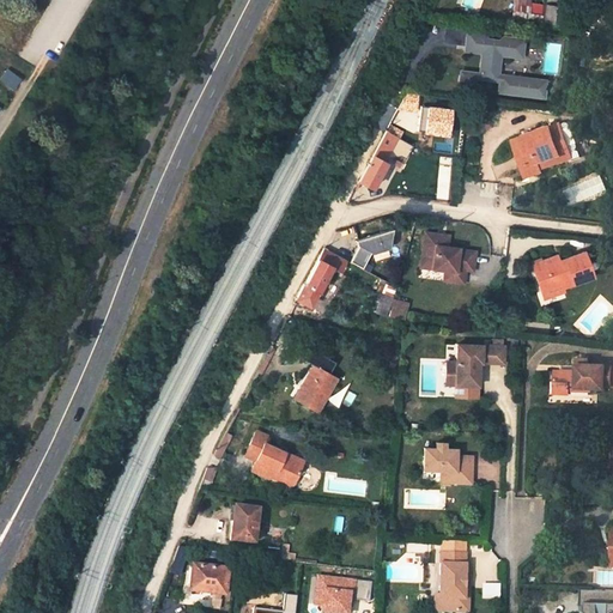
[(460,20),(449,19),(445,43),(457,44),(459,31),(460,20)]
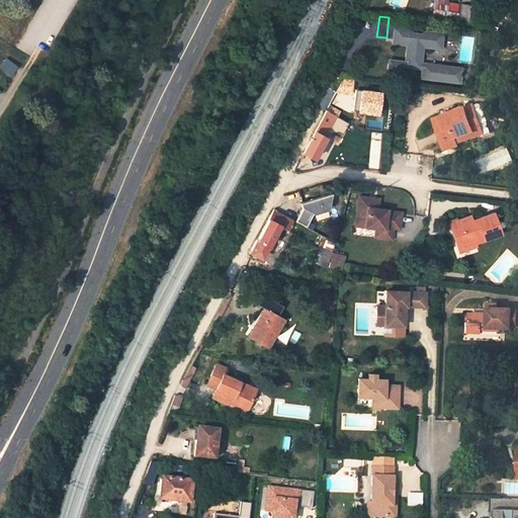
[(410,29),(387,26),(386,37),(394,38),(406,40),(406,46),(407,46),(405,61),(397,60),(397,62),(389,61),(386,73),(401,74),(402,67),(407,68),(409,67),(415,67),(416,69),(420,69),(419,77),(458,82),(460,68),(427,64),(427,63),(419,62),(421,47),(422,48),(422,46),(433,47),(435,32),(423,31),(421,33),(421,34),(412,32),(410,29)]
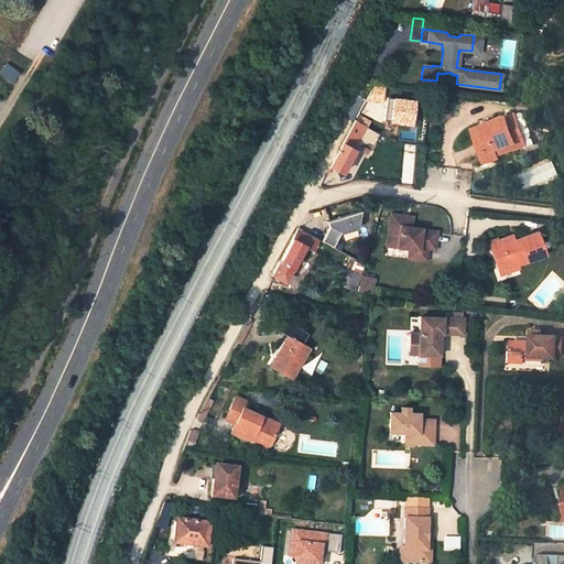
[(481,36),(474,35),(472,51),(479,52),(481,36)]
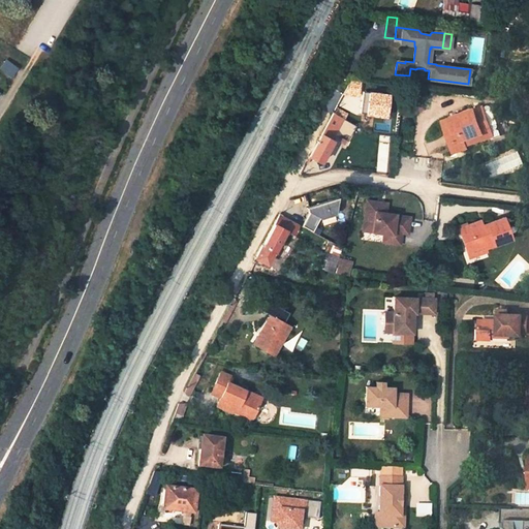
[(387,123),(390,94),(364,92),(362,115),(375,116),(374,122),(387,123)]
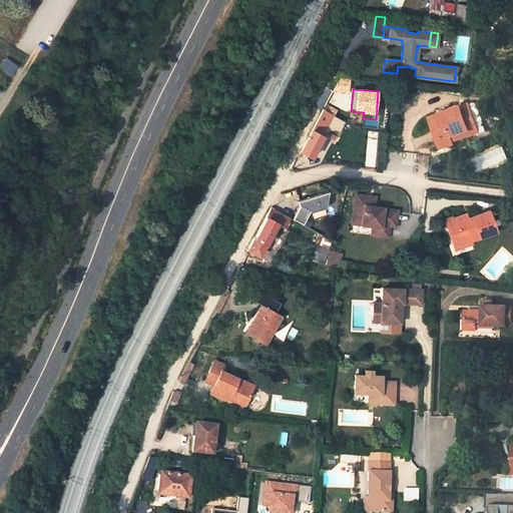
[(477,127),(470,104),(431,117),(440,147),(452,143),(450,136),(477,127)]
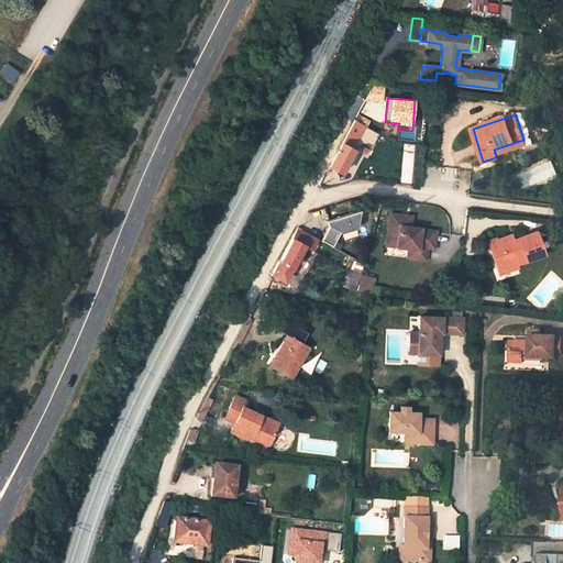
[(340,173),(365,127),(353,121),(329,166),(340,173)]
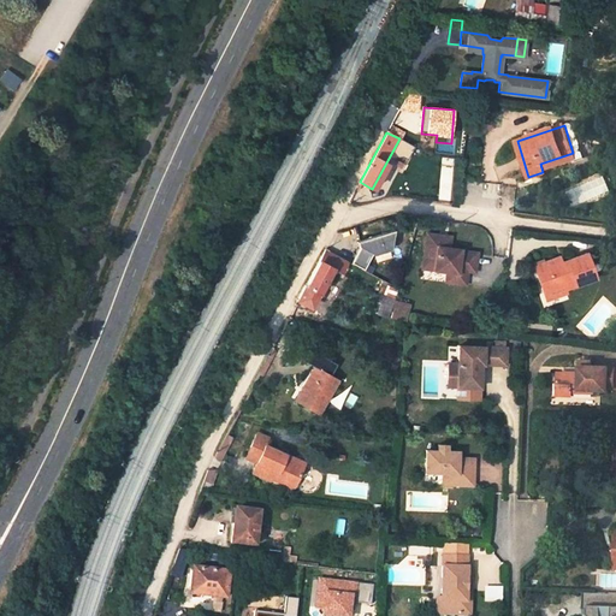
[(575,161),(573,153),(540,164),(543,172),(575,161)]
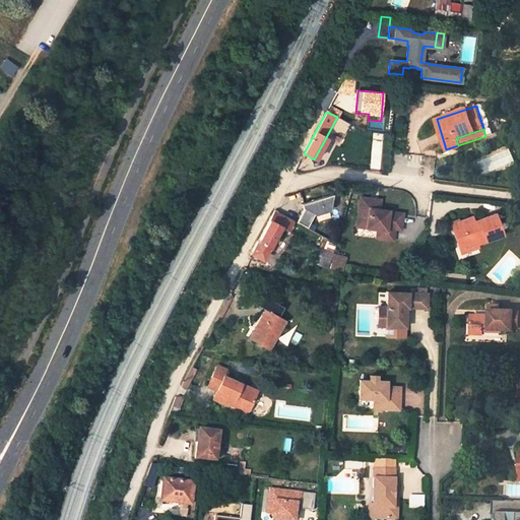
[(359,197),(354,226),(375,230),(381,230),(380,239),(391,240),(392,229),(399,230),(401,213),(387,211),(387,210),(378,209),(368,208),(369,198),(359,197)]
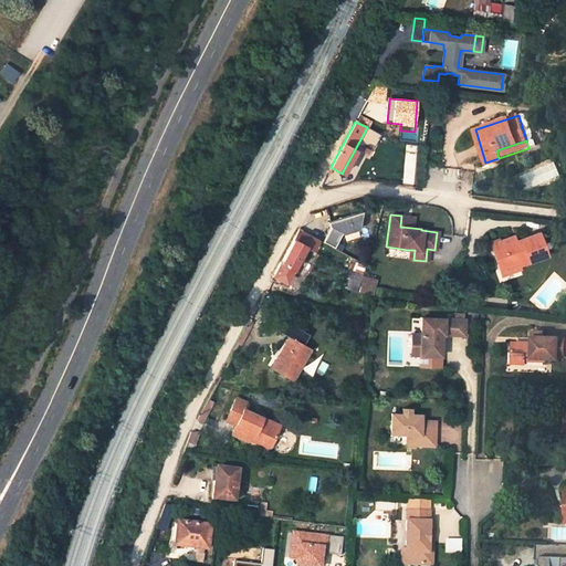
[(411,228),(412,218),(401,216),(400,227),(411,228)]
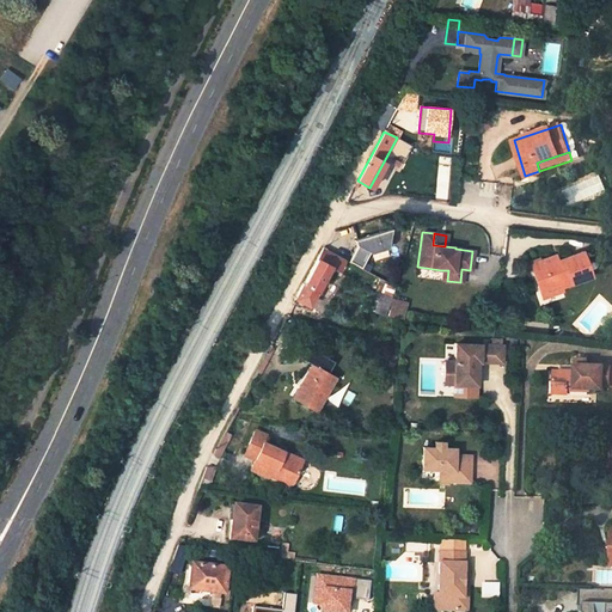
[(307,305),(329,265),(338,271),(346,259),(323,246),(303,285),(301,283),(294,298),(307,305)]
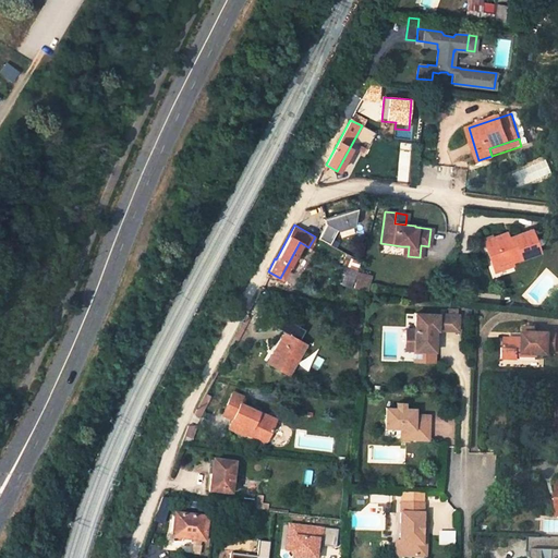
[(540,252),(531,230),(512,239),(513,241),(508,244),(504,234),(489,240),(492,245),(483,249),(492,268),(509,261),(510,265),(540,252)]
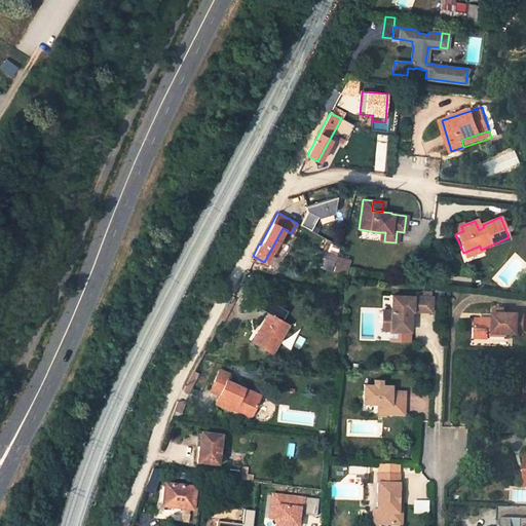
[(461,226),(453,229),(455,234),(463,231),(461,226)]
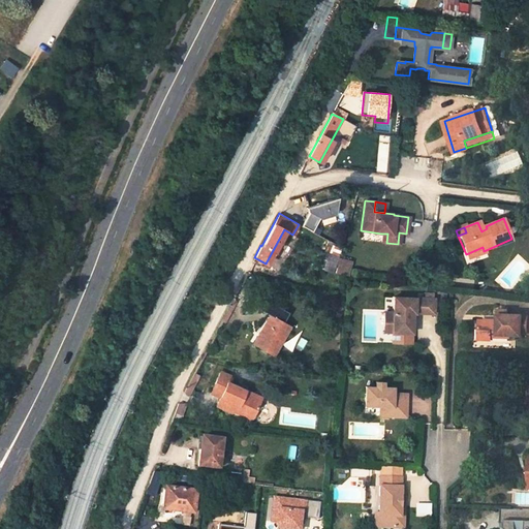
[(324,271),(334,274),(338,258),(341,248),(332,243),(324,271)]
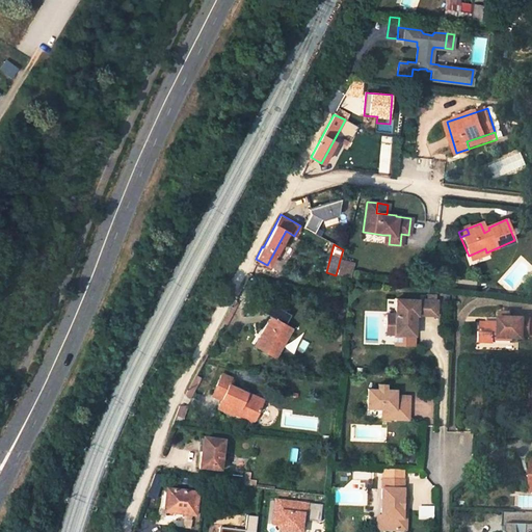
[(485,248),(469,256),(470,259),(486,253),(485,248)]
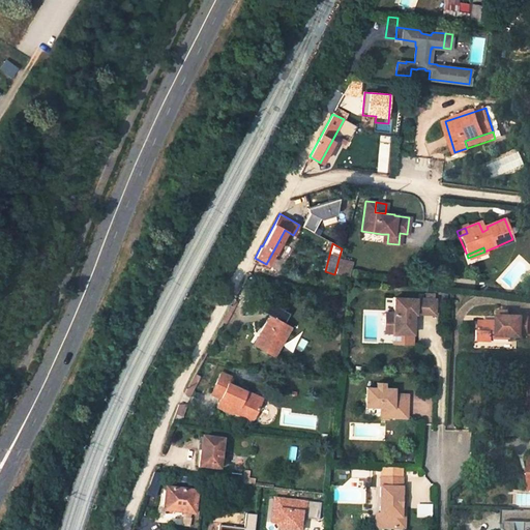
[(334,274),(348,276),(352,262),(339,259),(334,274)]
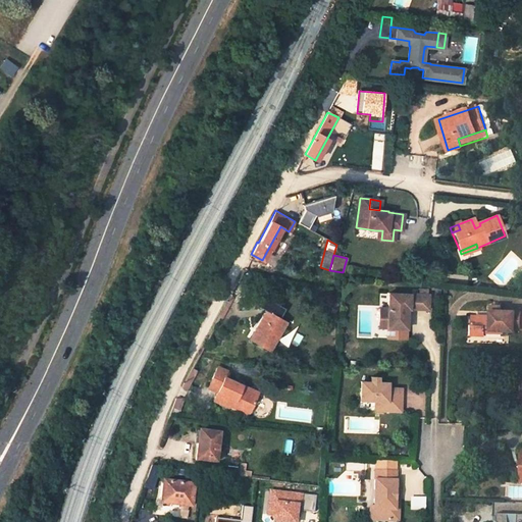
[(426,295),(386,294),(386,309),(377,308),(377,327),(405,328),(405,309),(426,309),(426,295)]
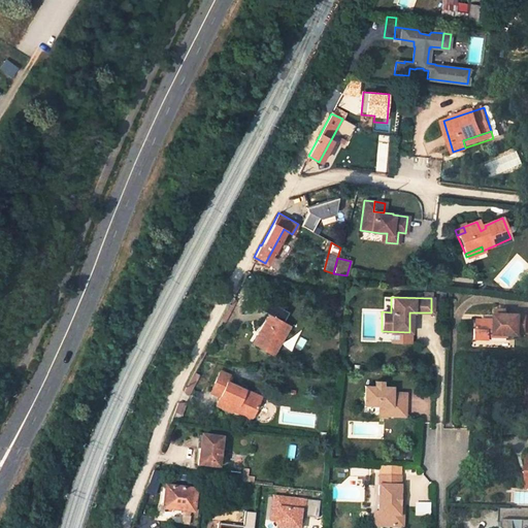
[(267,305),(265,314),(287,318),(288,309),(267,305)]
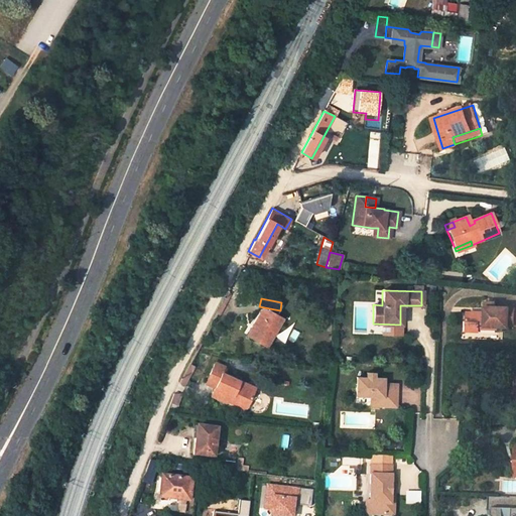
[(511,326),(512,308),(492,307),(492,303),(484,302),(483,313),(465,312),(464,332),(475,332),(476,327),(505,329),(505,326),(511,326)]
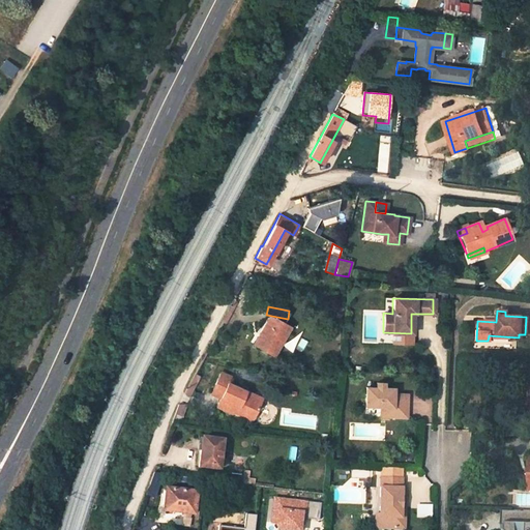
[(264,331),(272,318),(267,315),(260,328),(262,330),(264,331)]
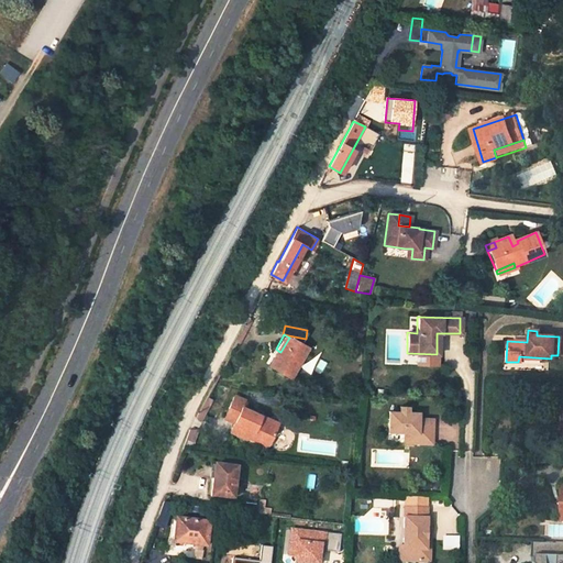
[(289,378),(307,348),(289,338),(280,352),(278,351),(269,366),(289,378)]
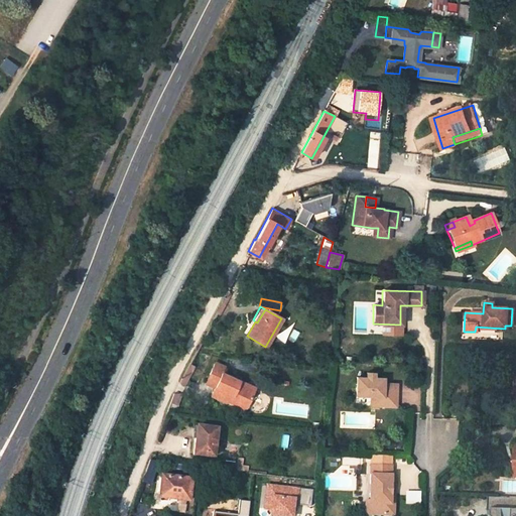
[(244,406),(252,388),(220,373),(222,367),(213,363),(204,383),(213,388),(209,396),(227,403),(230,399),(244,406)]
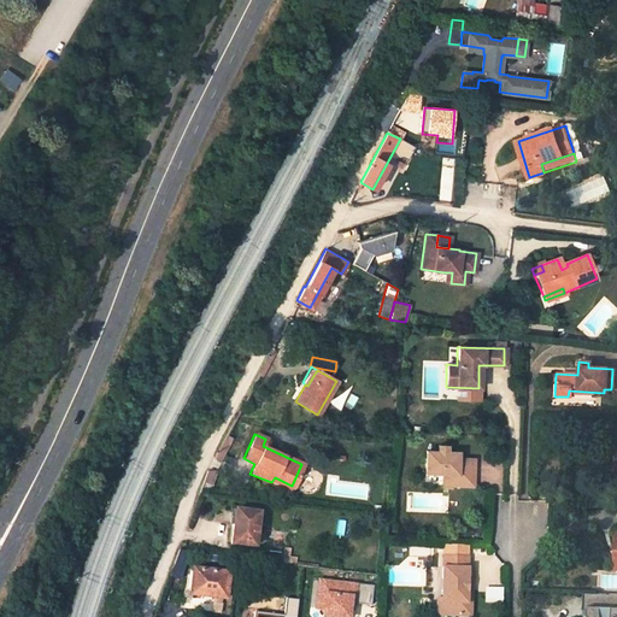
[(451,446),(442,445),(441,451),(430,450),(428,471),(445,472),(445,485),(476,487),(477,459),(462,458),(462,452),(450,451),(451,446)]
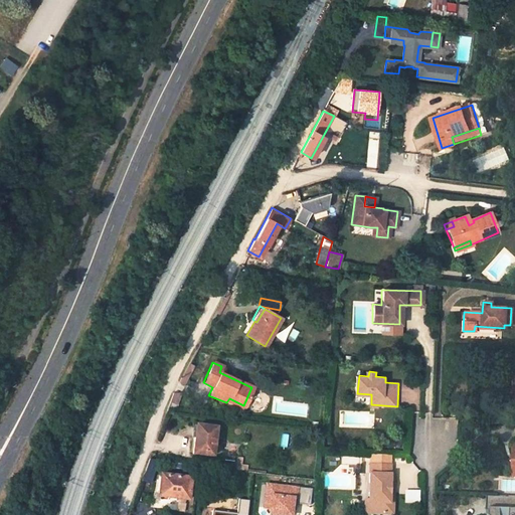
[(229,398),(226,402),(241,409),(243,405),(229,398)]
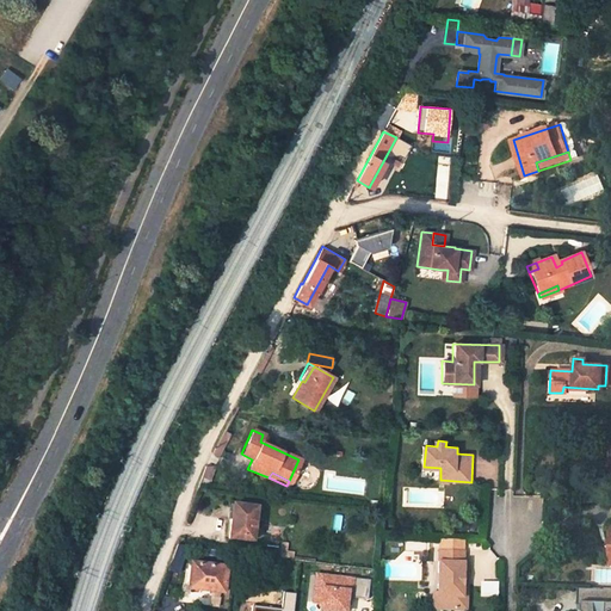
[(254,542),(258,507),(233,505),(228,538),(254,542)]
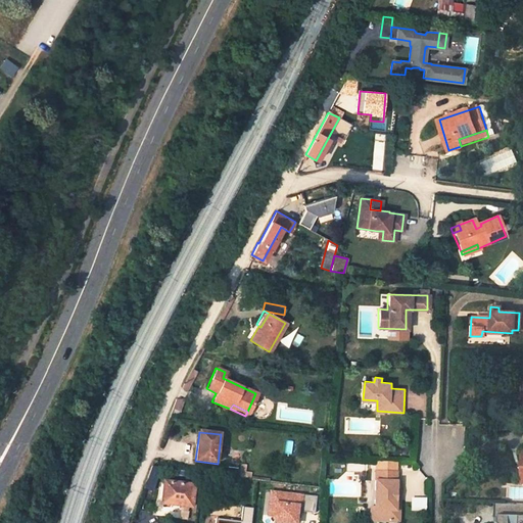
[(150,491),(159,468),(151,467),(143,489),(150,491)]
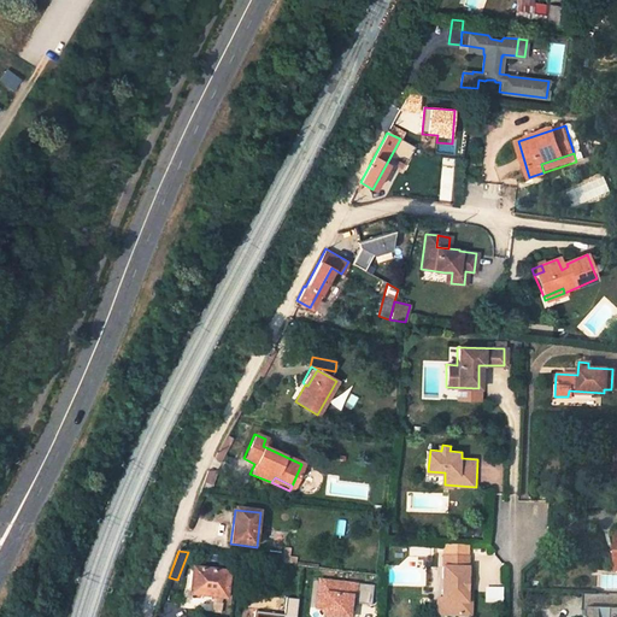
[(469,559),(445,558),(445,580),(446,580),(445,592),(444,592),(444,600),(439,600),(439,615),(471,616),(474,571),(469,570),(469,559)]
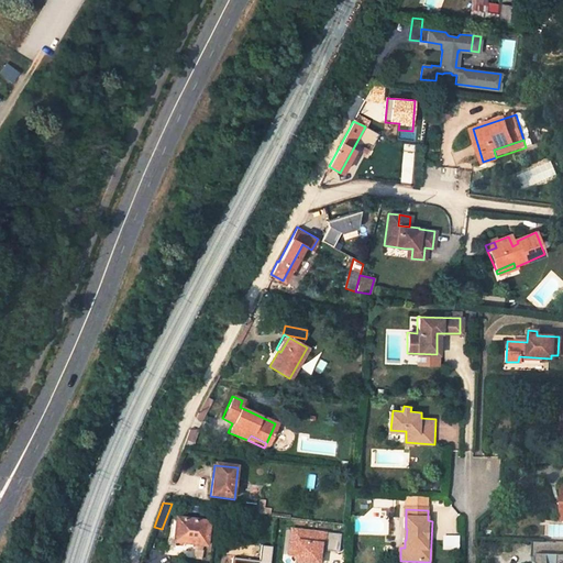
[(205,545),(207,522),(175,519),(173,542),(205,545)]
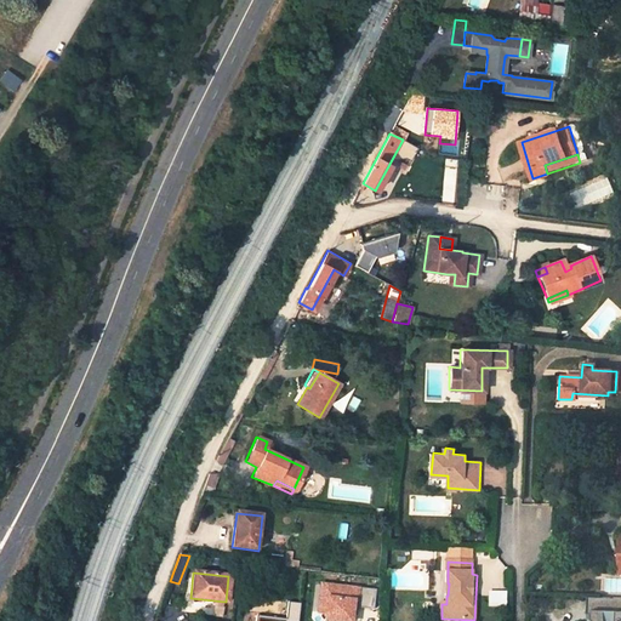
[(324,620),(331,620),(354,620),(359,585),(319,581),(315,613),(325,614),(324,620)]
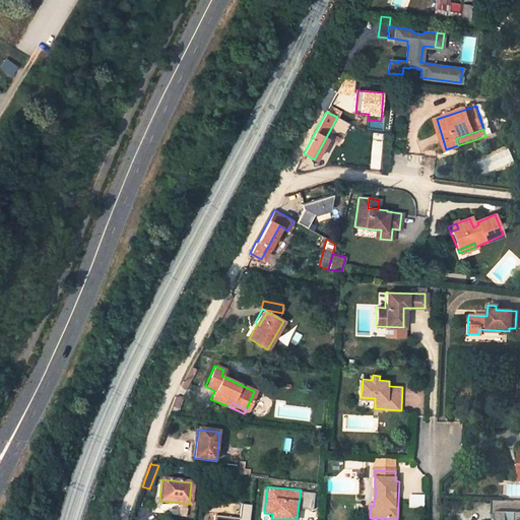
[(519,519),(519,501),(491,501),(490,515),(494,515),(494,519),(519,519)]
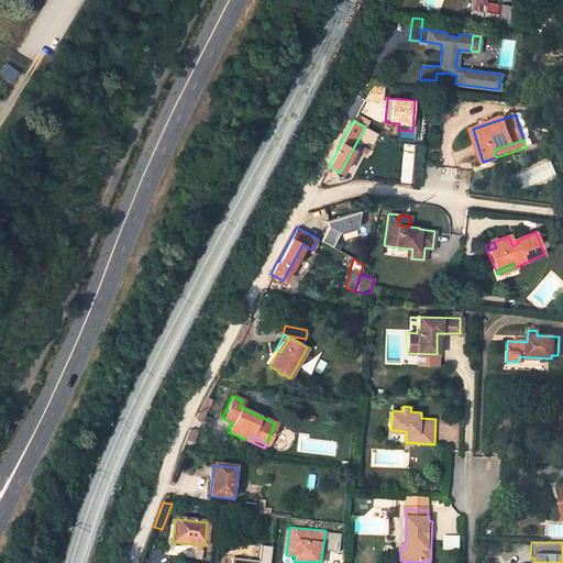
[(269,562),(273,547),(262,545),(261,561),(232,558),(231,562),(269,562)]
